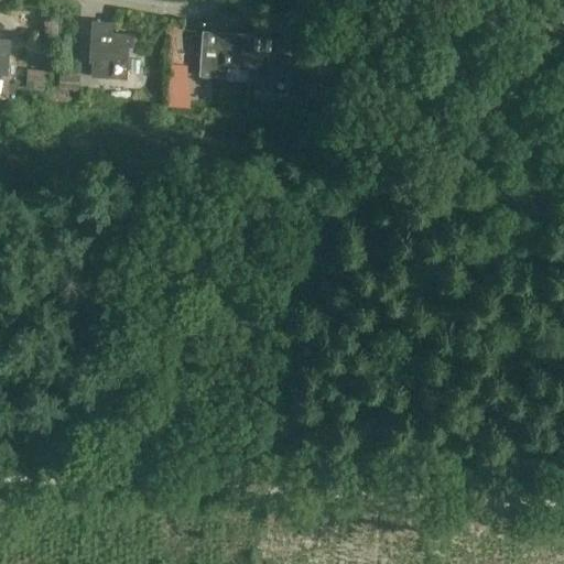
[(137,34),(114,33),(115,24),(90,23),(88,62),(95,62),(94,76),(128,78),(130,47),(136,47),(137,34)]
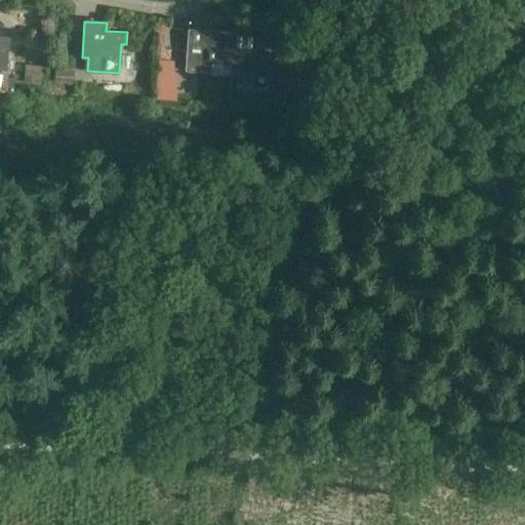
[(257,55),(257,50),(259,30),(237,28),(237,33),(206,31),(205,43),(188,42),(186,70),(211,72),(211,63),(233,65),(233,70),(254,71),(253,87),(284,89),(286,57),(257,55)]
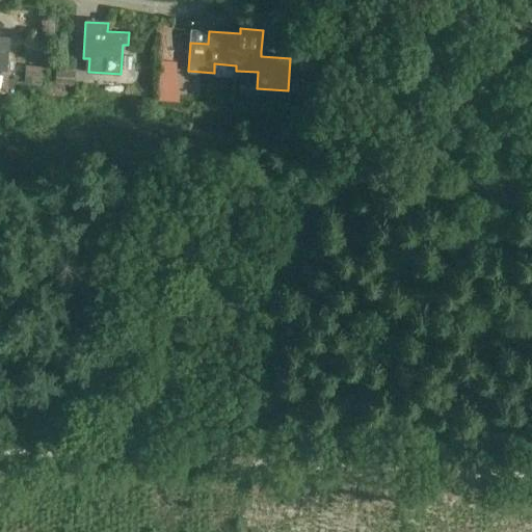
[(0,70),(8,71),(10,38),(0,37),(0,70)]
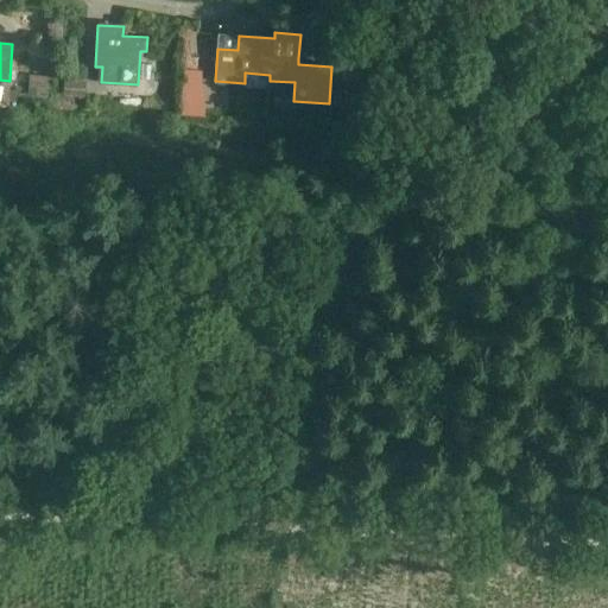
[(154,88),(133,88),(133,97),(119,96),(118,109),(159,111),(160,73),(156,73),(154,88)]
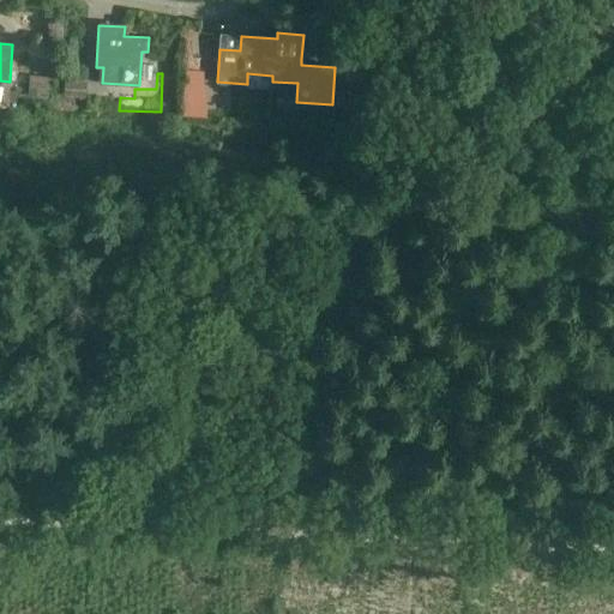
[(311,119),(309,103),(287,103),(288,120),(311,119)]
